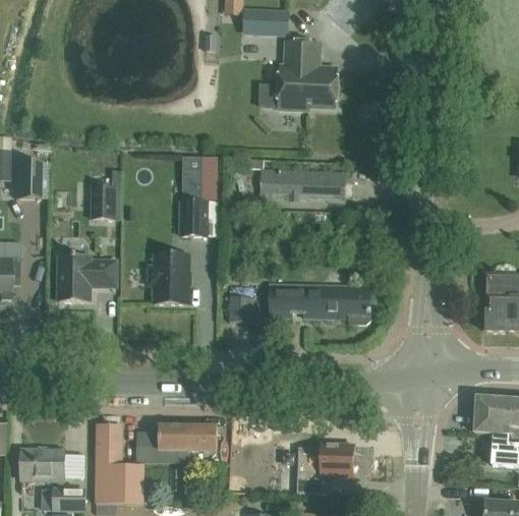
[(307,103),(334,105),(336,66),(318,66),(319,42),(284,40),(283,64),(279,64),(277,107),(307,108),(307,103)]
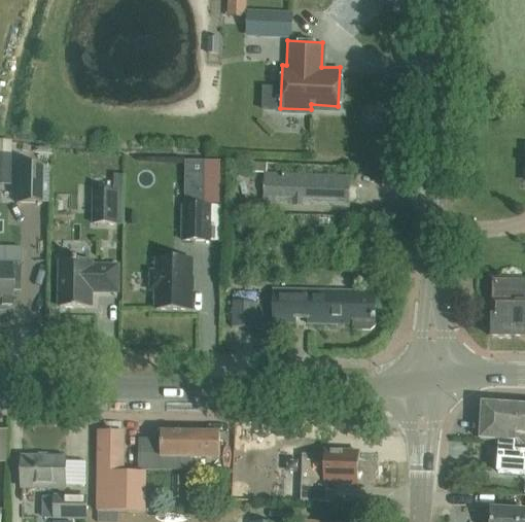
[(14,199),(38,199),(39,162),(14,161),(14,199)]
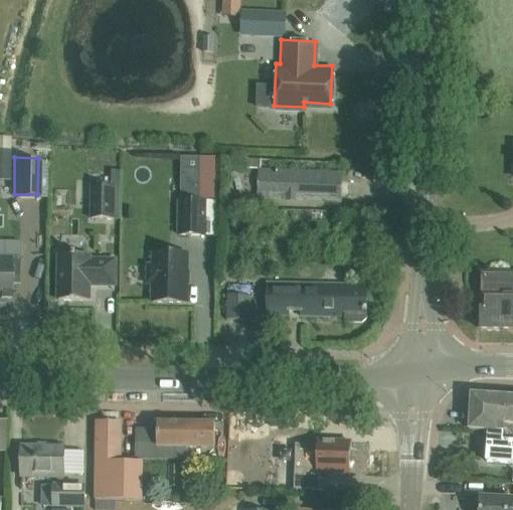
[(257,188),(337,191),(339,168),(258,165),(257,188)]
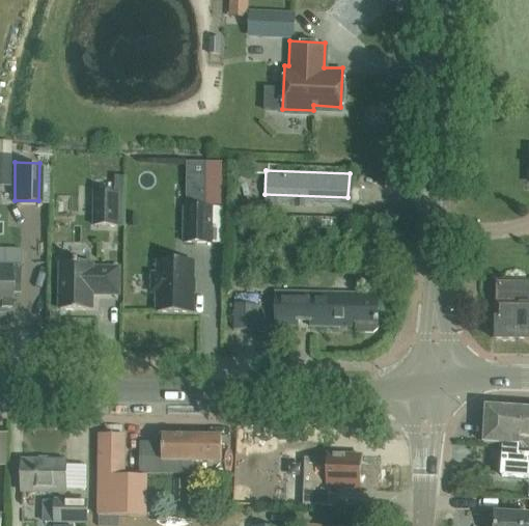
[(92,222),(115,222),(115,189),(92,188),(92,222)]
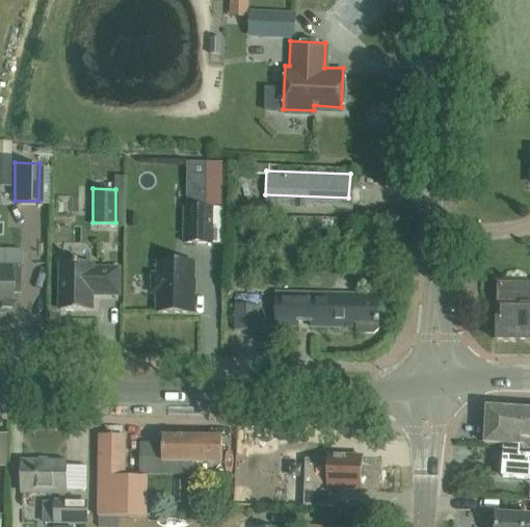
[(182,239),(209,239),(210,204),(183,204),(182,239)]
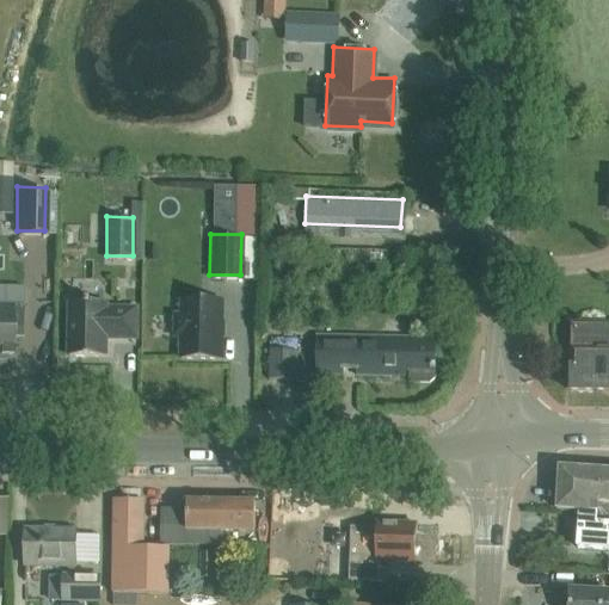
[(431,253),(447,253),(447,235),(430,236),(431,253)]
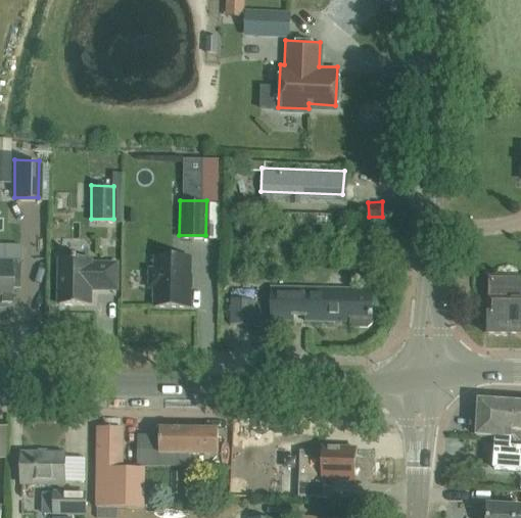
[(58,254),(57,300),(88,301),(88,285),(114,286),(115,261),(89,260),(89,255),(75,255),(76,253),(72,253),(72,255),(58,254)]
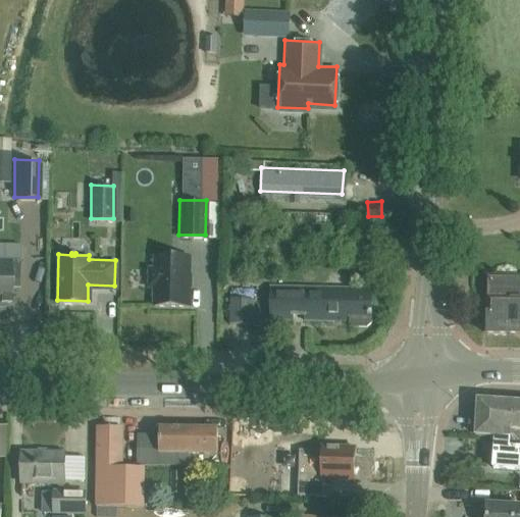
[(153,283),(152,302),(187,303),(188,253),(153,253),(153,266),(148,265),(148,283),(153,283)]
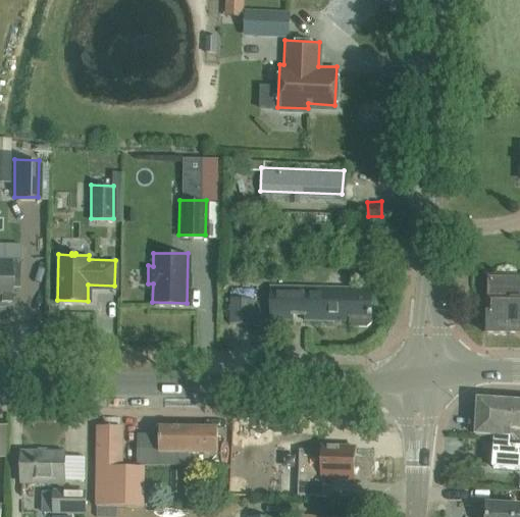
[(17,257),(0,256),(0,303),(3,303),(4,300),(8,301),(9,275),(17,275),(17,257)]
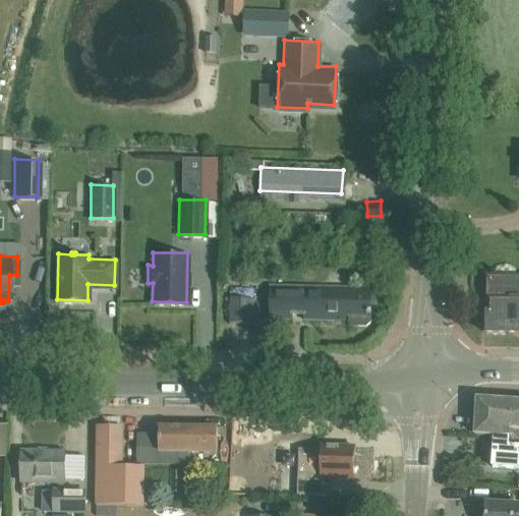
[(484,331),(518,331),(518,272),(485,272),(484,331)]
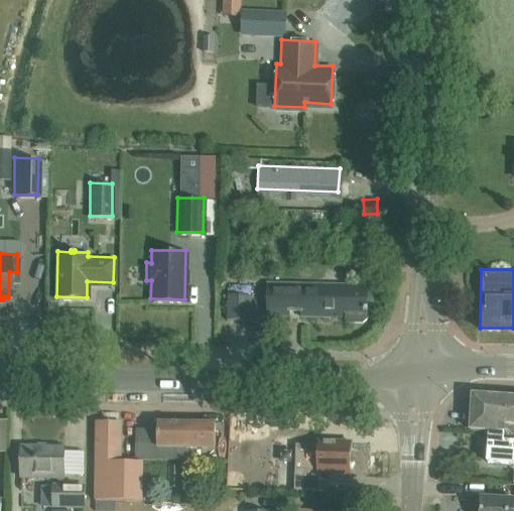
[(346,283),(267,281),(266,312),(346,314),(345,321),(362,321),(366,316),(367,282),(346,282),(346,283)]
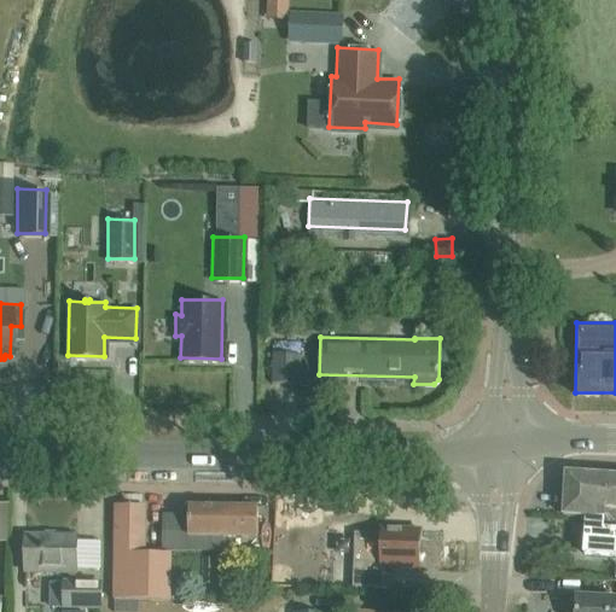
[(269,380),(298,382),(300,350),(271,349),(269,380)]
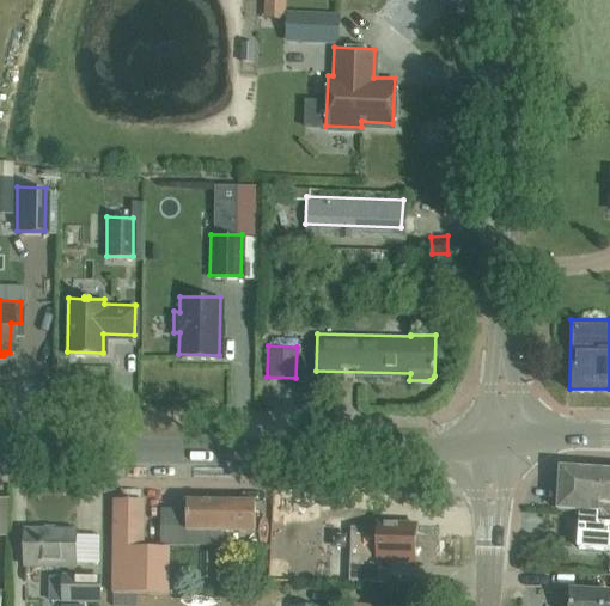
[(609,467),(559,464),(555,506),(579,508),(599,509),(598,525),(609,525),(609,467)]
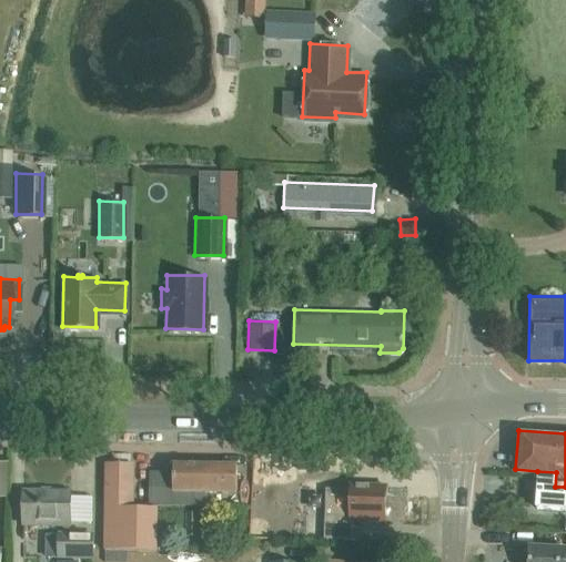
[(131,504),(132,460),(104,460),(103,557),(124,558),(124,547),(155,547),(155,506),(131,504)]
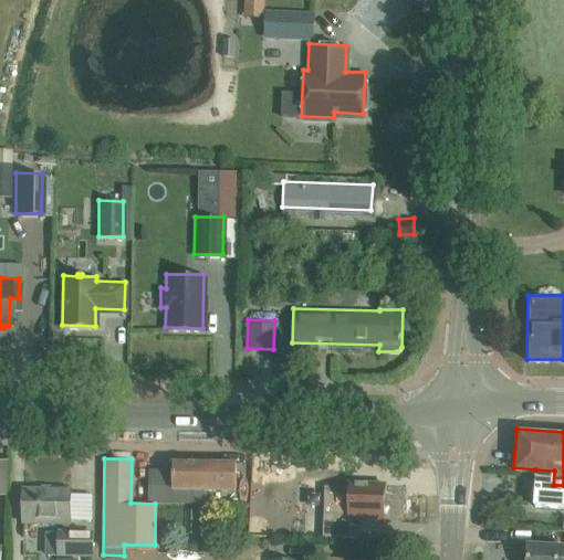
[(236,462),(171,461),(171,468),(147,468),(147,499),(206,500),(206,487),(236,487),(236,462)]
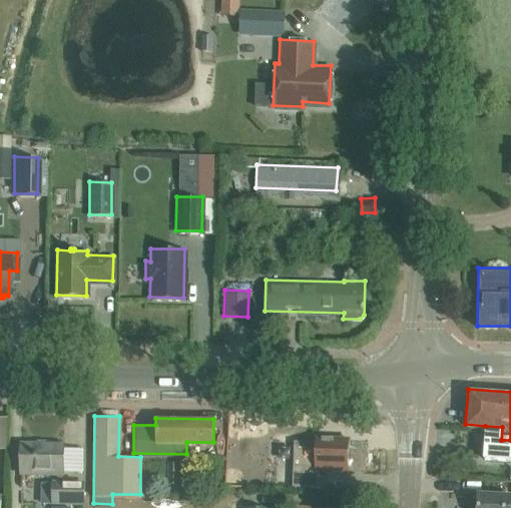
[(482,455),(510,457),(510,440),(501,440),(502,427),(485,426),(482,455)]
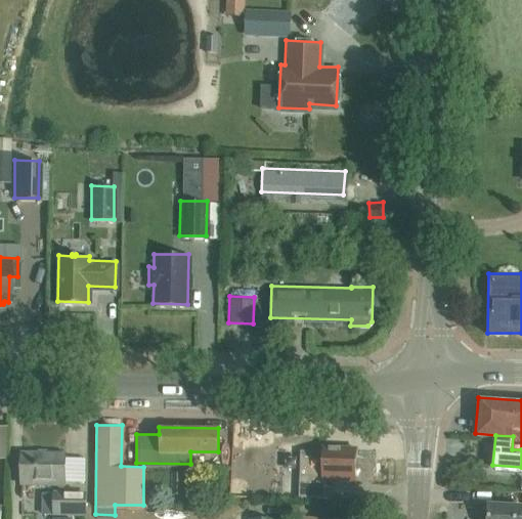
[(263,448),(247,438),(238,450),(255,461),(263,448)]
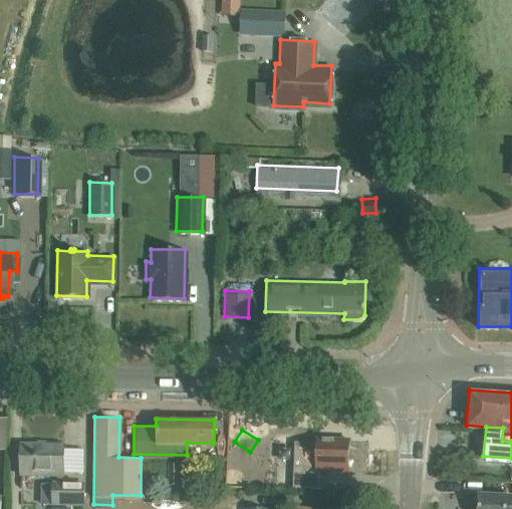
[(347,469),(348,438),(316,436),(316,441),(293,440),(291,485),(317,486),(317,468),(347,469)]
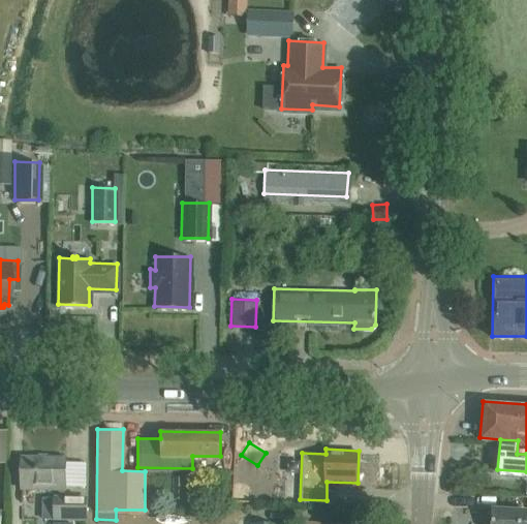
[(53,495),(53,496),(41,496),(40,516),(85,517),(85,496),(62,495),(62,487),(63,487),(64,456),(20,455),(20,486),(57,486),(57,495),(53,495)]
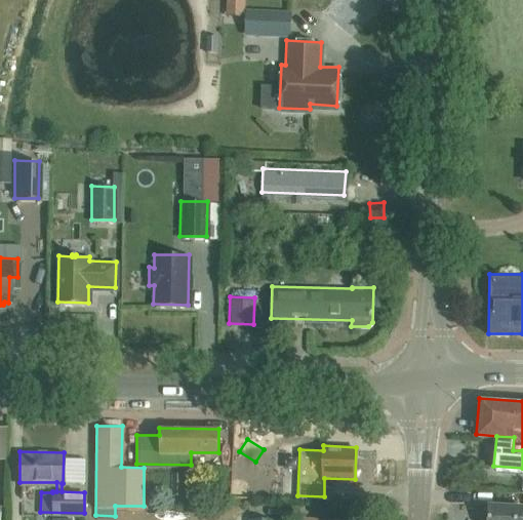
[(182,493),(183,472),(171,472),(171,493),(182,493)]
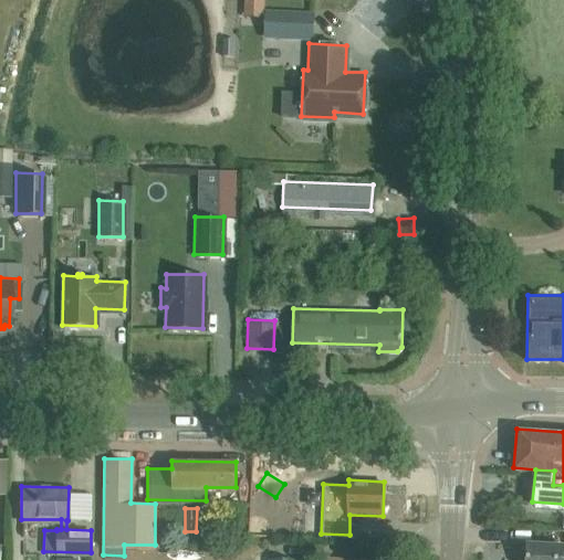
[(316,531),(316,518),(300,517),(299,531),(316,531)]
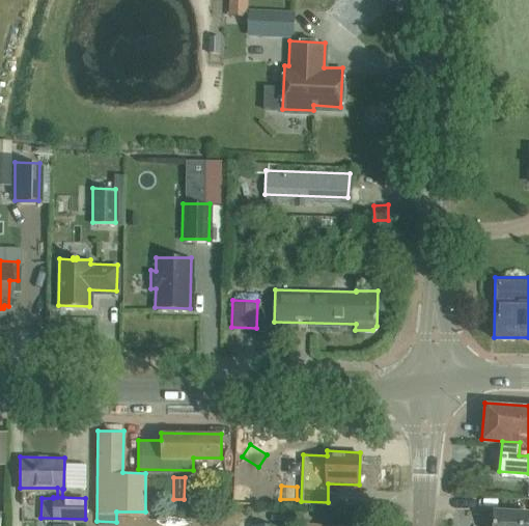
[(528,525),(528,511),(494,509),(493,525),(528,525)]
